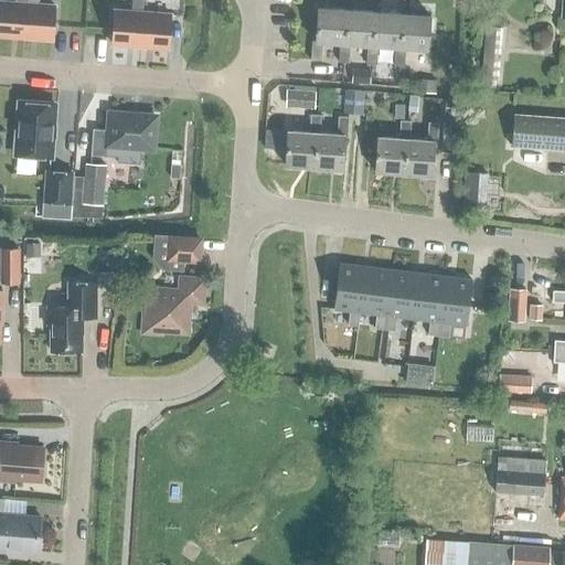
[(25,0),(14,0),(14,3),(0,1),(0,36),(23,39),(25,0)]
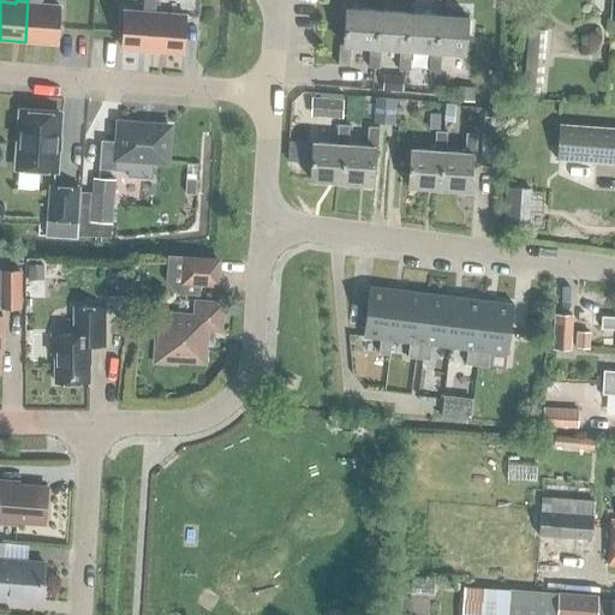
[(28,0),(25,42),(57,43),(59,6),(41,5),(41,0),(28,0)]
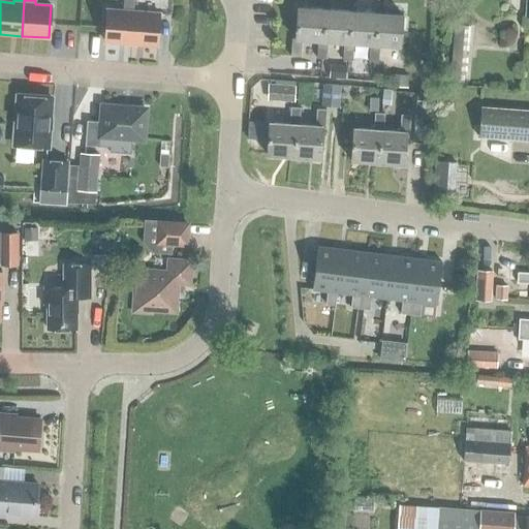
[(106,9),(104,42),(130,43),(133,11),(133,0),(124,0),(123,11),(106,9)]
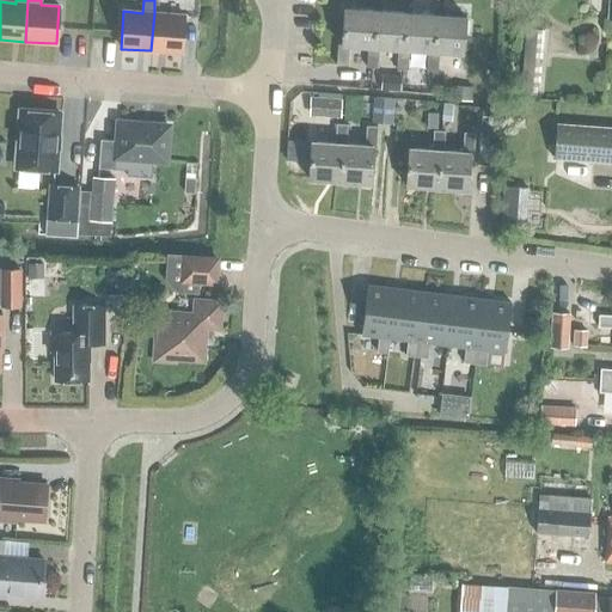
[(348,47),(367,48),(372,48),(374,11),(343,10),(341,46),(337,44),(336,66),(347,67),(348,47)]
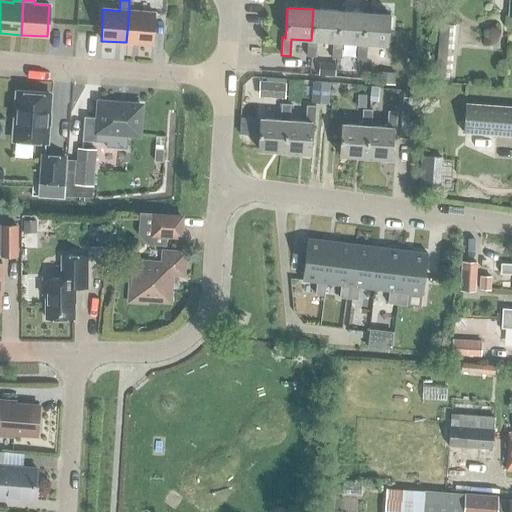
[(316,41),(332,42),(336,42),(338,11),(313,9),(311,40),(307,40),(306,57),(310,57),(315,57),(316,41)]
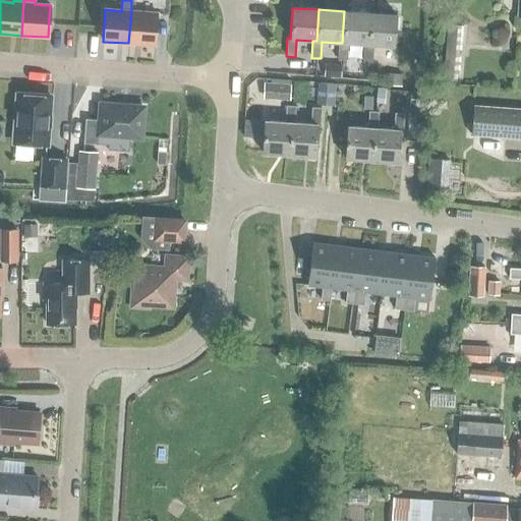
[(157,13),(131,11),(128,43),(155,45),(157,13)]
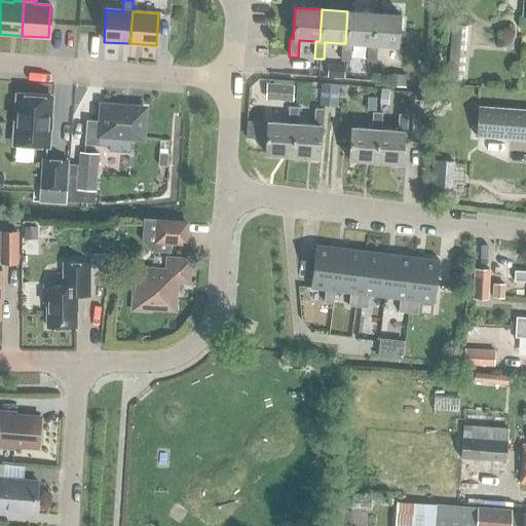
[(373,13),(347,11),(345,43),(341,43),(340,60),(345,61),(343,78),(353,79),(354,61),(349,61),(350,44),(367,45),(371,45),(373,13)]
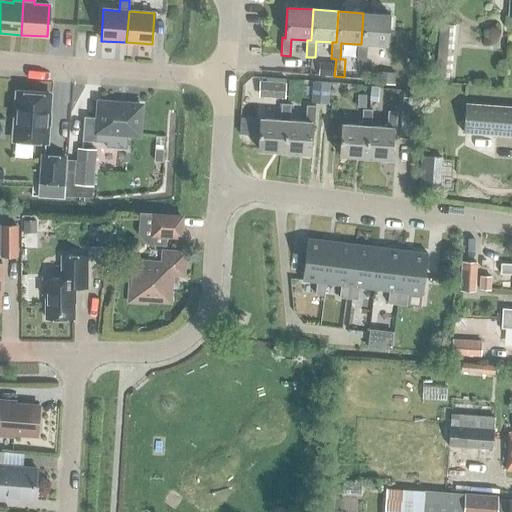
[(361,44),(357,44),(356,60),(365,61),(366,44),(387,46),(389,15),(363,13),(361,44)]
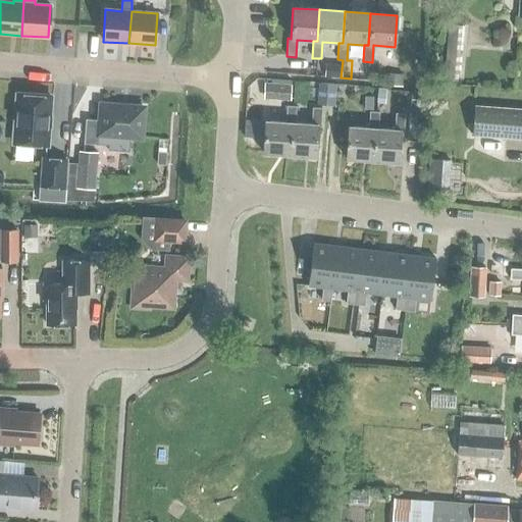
[(448,25),(442,77),(459,79),(463,27),(448,25)]
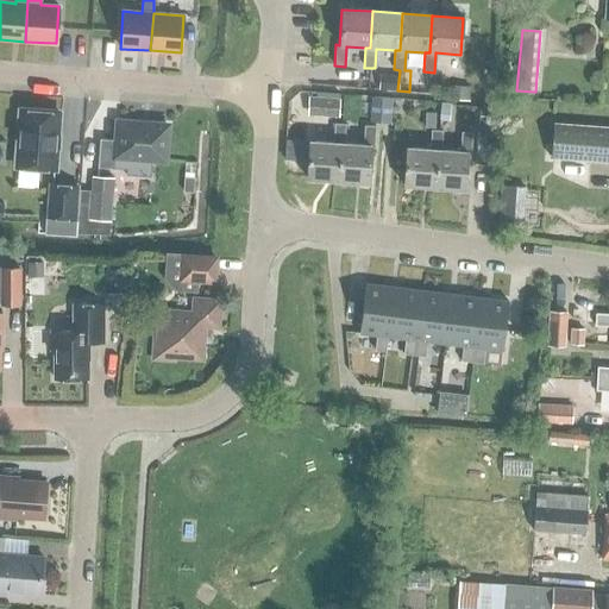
[(396,92),(397,76),(380,75),(378,90),(396,92)]
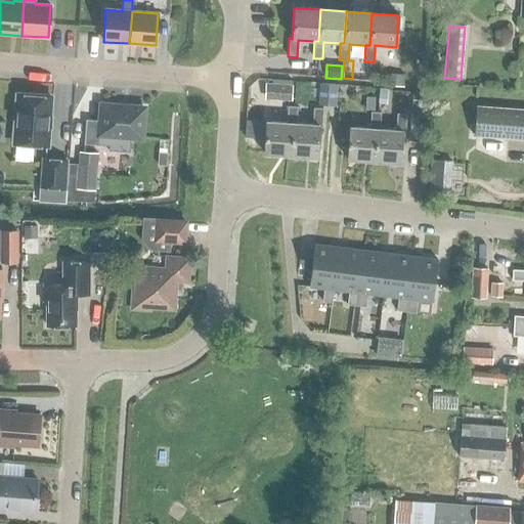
[(405,73),(404,84),(421,86),(422,74),(405,73)]
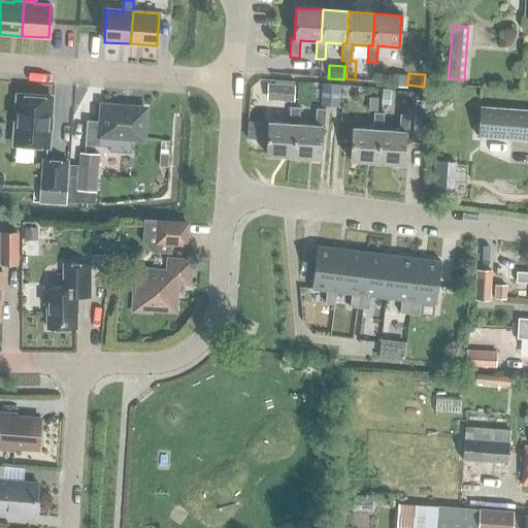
[(391,74),(390,87),(405,88),(406,75),(391,74)]
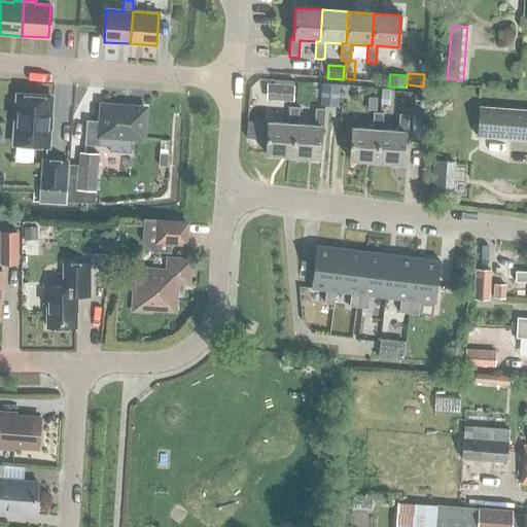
[(273,84),(269,84),(268,99),(292,101),(293,86),(273,84)]
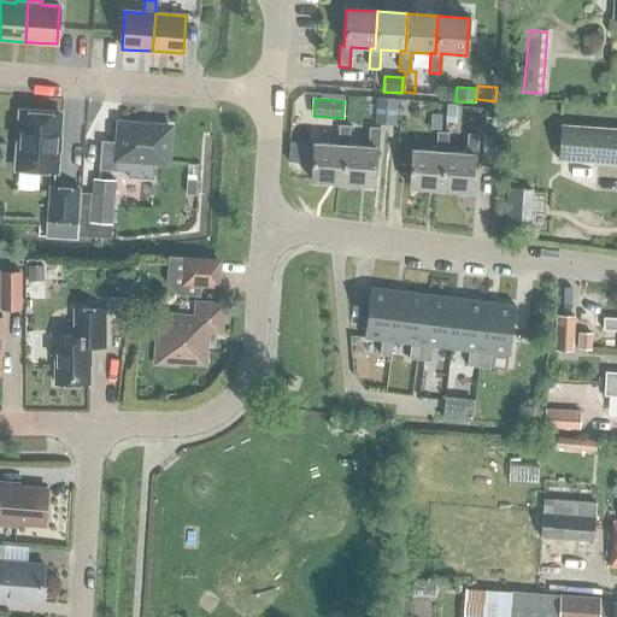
[(374,124),(397,125),(397,101),(375,99),(374,124)]
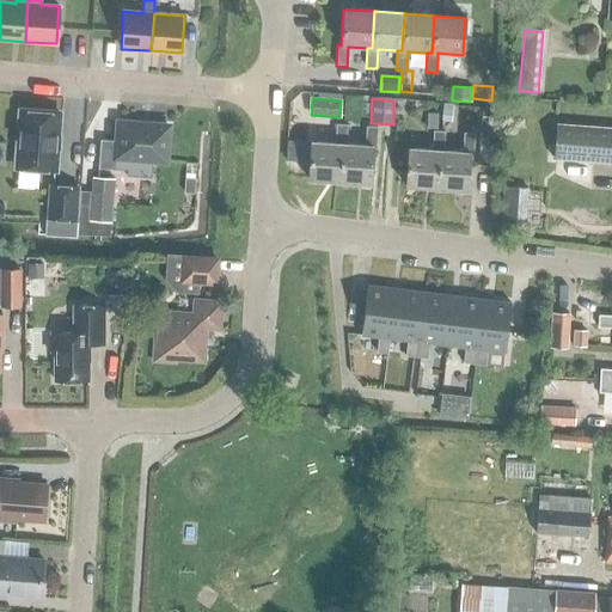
[(451,123),(452,105),(442,105),(441,122),(451,123)]
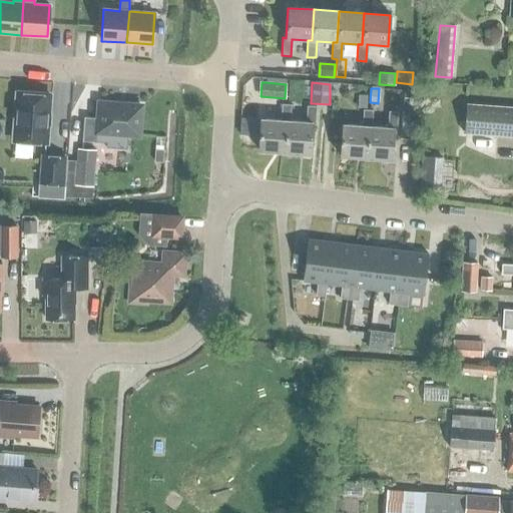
[(14,141),(46,143),(47,126),(48,126),(49,115),(48,115),(49,95),(17,93),(14,141)]
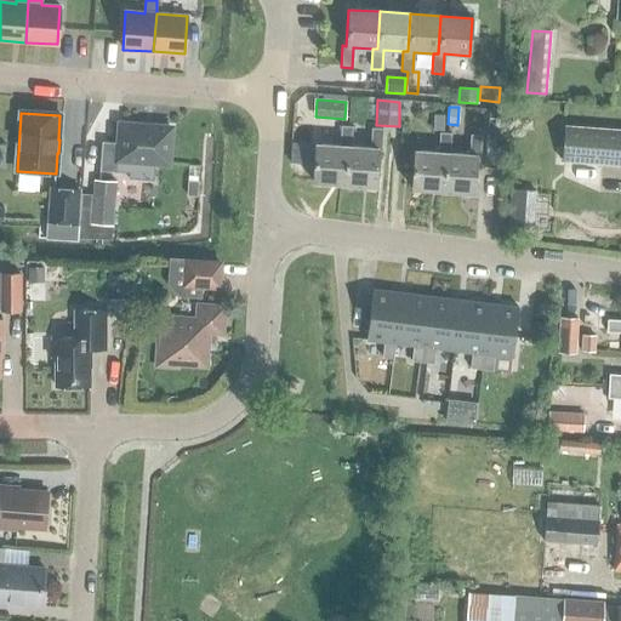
[(443,131),(444,117),(433,115),(433,131),(443,131)]
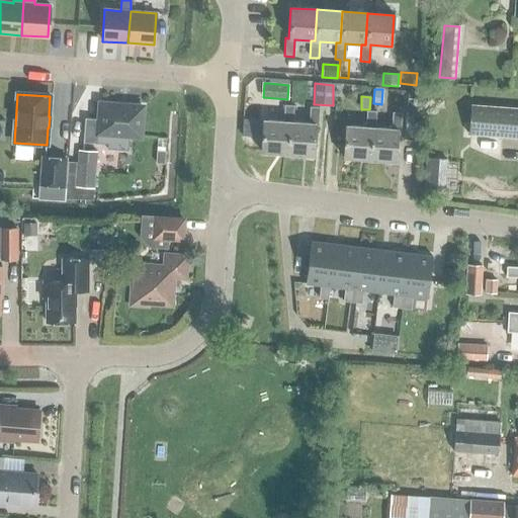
[(85,118),(83,143),(107,145),(106,149),(127,151),(128,137),(140,137),(142,107),(100,104),(98,119),(85,118)]
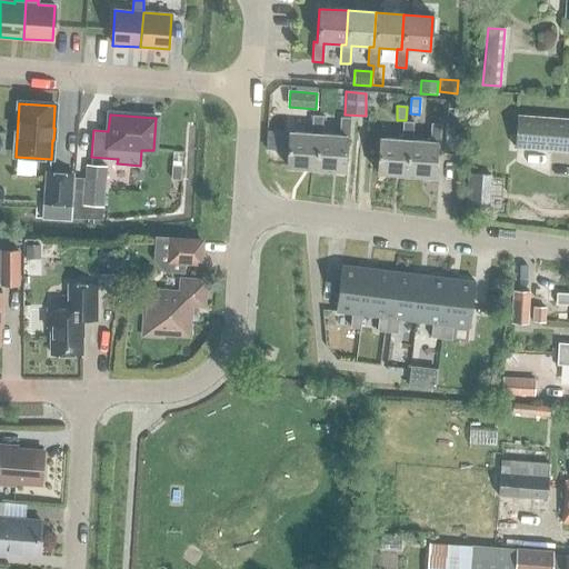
[(287,167),(316,169),(318,135),(321,135),(323,117),(312,116),(311,135),(289,132),(287,167)]
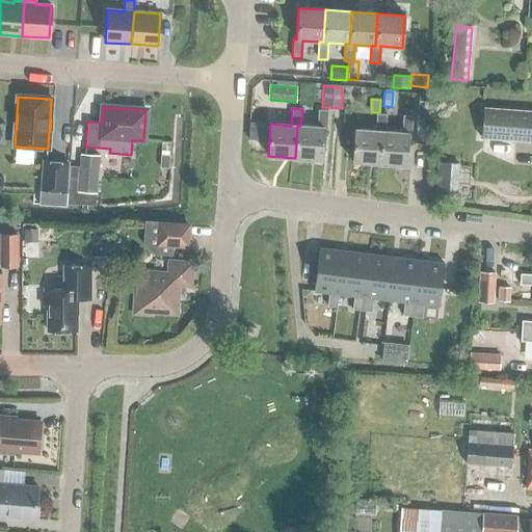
[(531,111),(484,109),(482,138),(531,140),(531,111)]
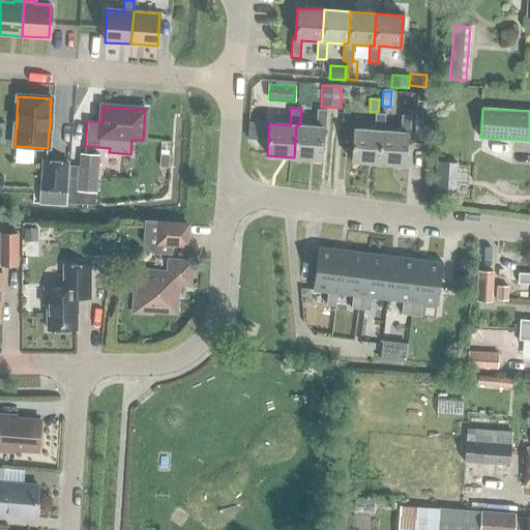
[(294,157),(297,157),(320,159),(322,128),(326,128),(327,110),(318,110),(316,126),(299,125),(296,125),(294,157)]
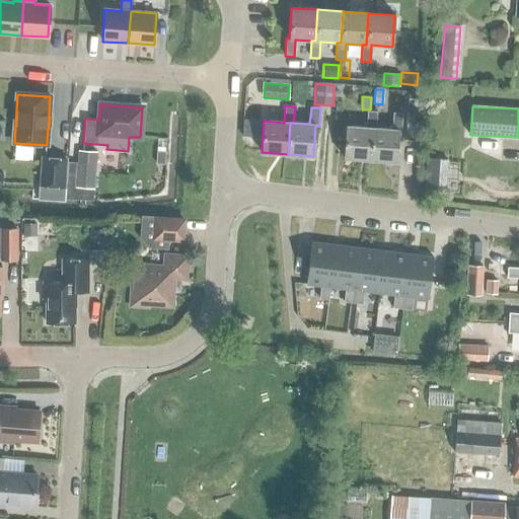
[(344,158),(371,160),(373,128),(376,129),(377,112),(368,112),(367,128),(347,127),(344,158)]
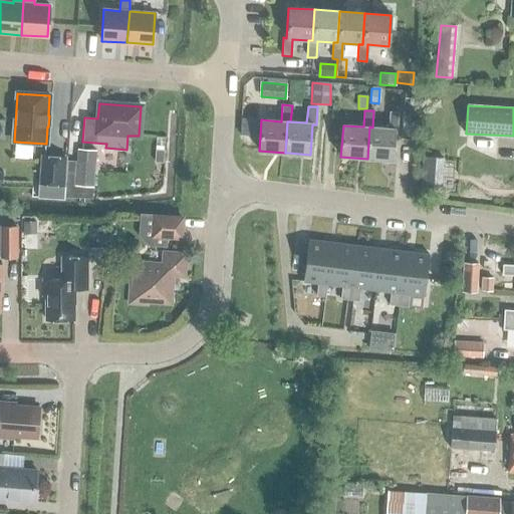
[(367,159),(370,159),(393,160),(395,130),(398,130),(399,112),(390,111),(389,129),(372,127),(369,126),(367,159)]
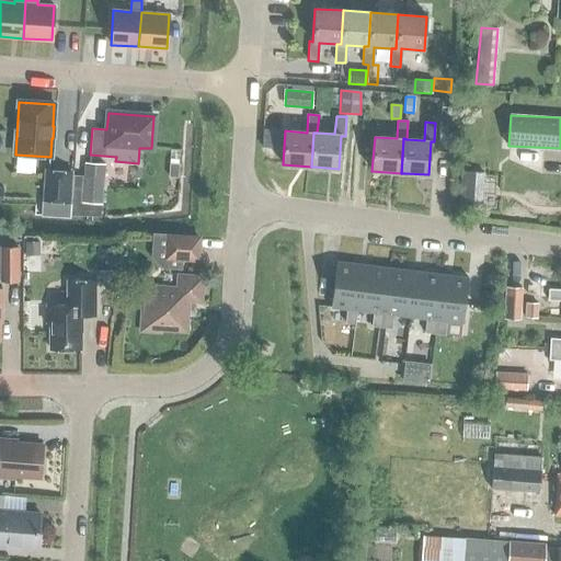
[(437,151),(451,152),(454,123),(438,122),(437,151)]
